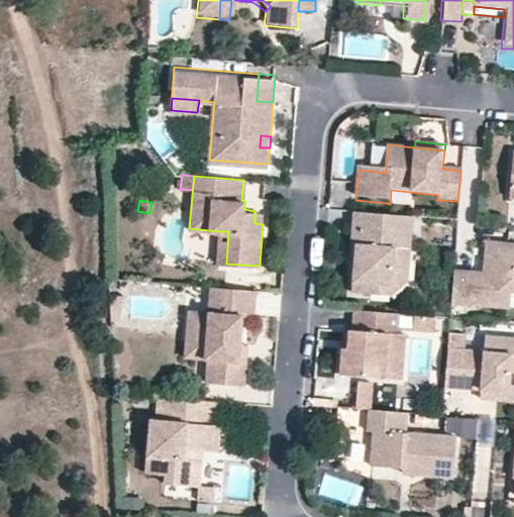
[(254,223),(263,224),(265,212),(254,211),(254,223)]
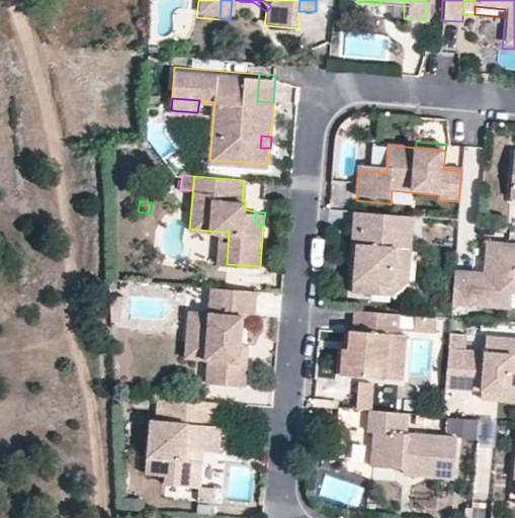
[(350,243),(355,245),(353,261),(359,262),(358,273),(353,273),(351,292),(369,293),(370,279),(392,281),(402,272),(405,250),(409,249),(412,217),(352,211),(350,243)]
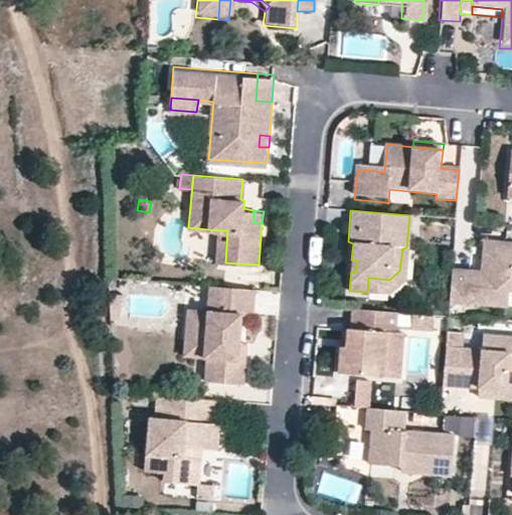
[(227,230),(219,230),(216,262),(225,263),(227,230)]
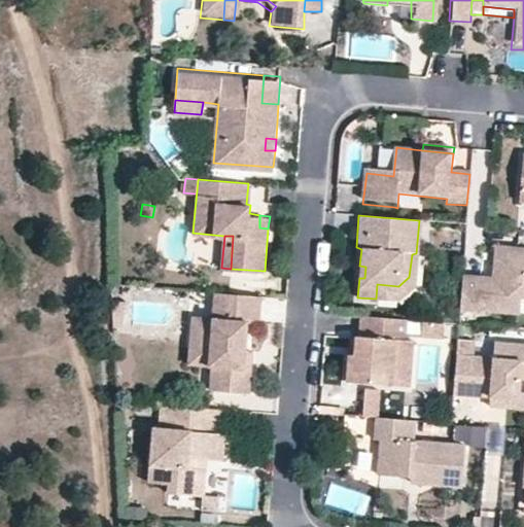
[(523,249),(496,247),(492,279),(461,276),(458,308),(519,314),(521,297),(523,296),(523,249)]
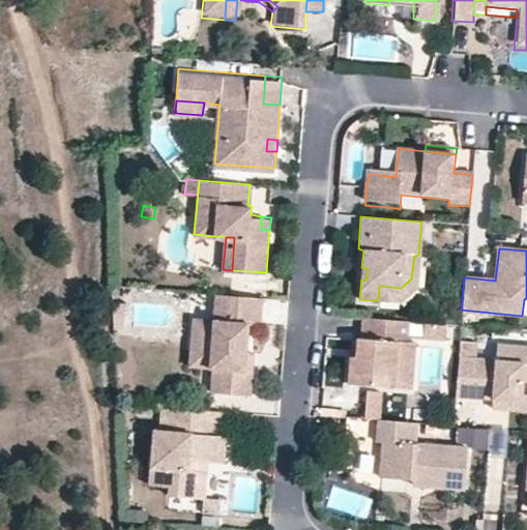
[(194,343),(209,344),(206,370),(215,371),(213,391),(254,394),(256,364),(249,364),(250,341),(244,340),(245,322),(252,323),(260,324),(262,299),(215,295),(214,320),(195,319),(194,343)]
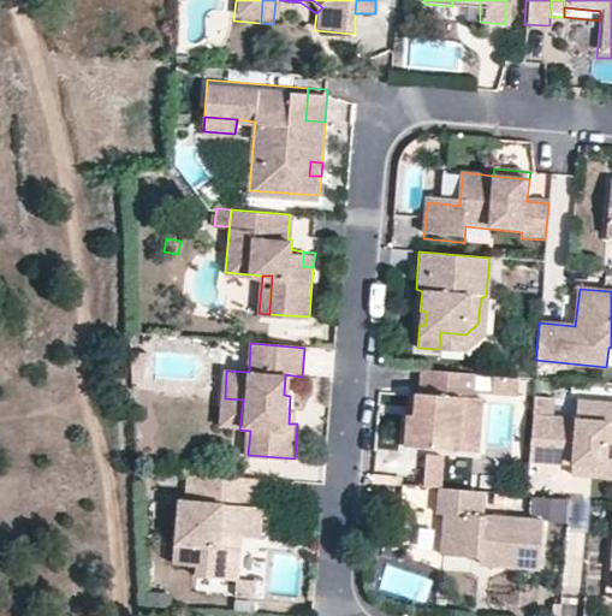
[(125,381),(132,383),(134,351),(124,350),(125,381)]
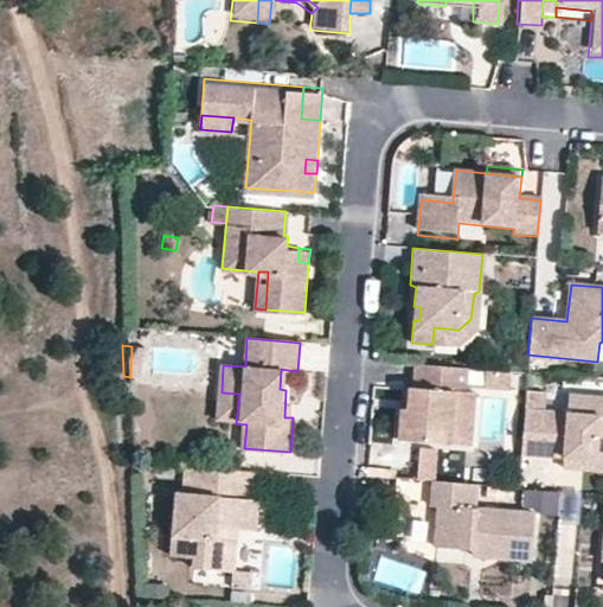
[(411,387),(408,385),(405,409),(398,408),(395,436),(442,440),(444,414),(441,413),(443,391),(456,393),(460,393),(462,368),(412,364),(411,387)]
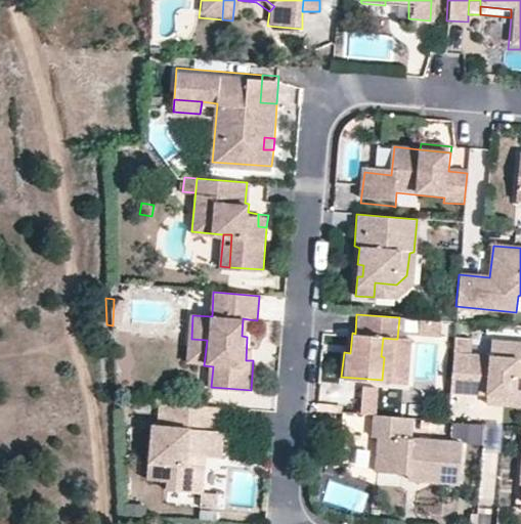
[(352,333),(345,333),(344,352),(350,353),(352,333)]
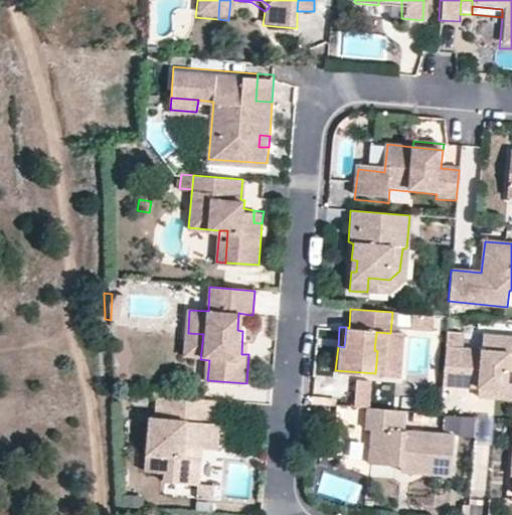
[(387,333),(376,332),(374,350),(377,351),(375,373),(384,374),(387,333)]
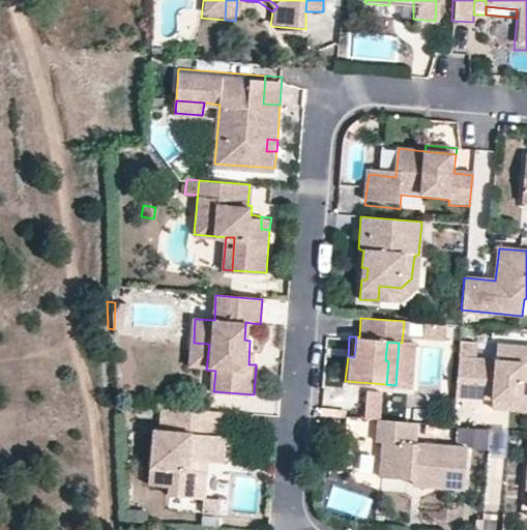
[(209,344),(194,343),(192,369),(206,370),(209,344)]
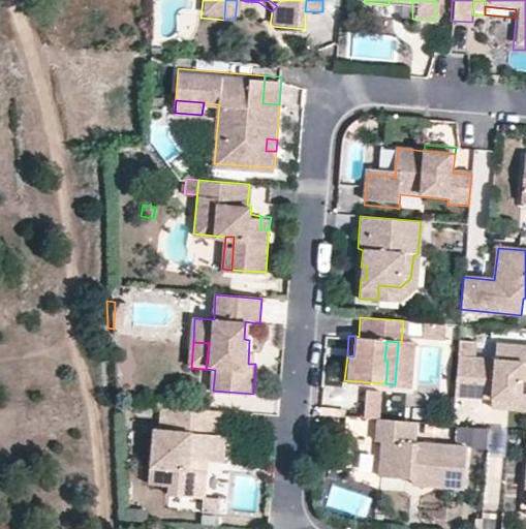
[(493,344),(492,359),(519,362),(521,346),(493,344)]
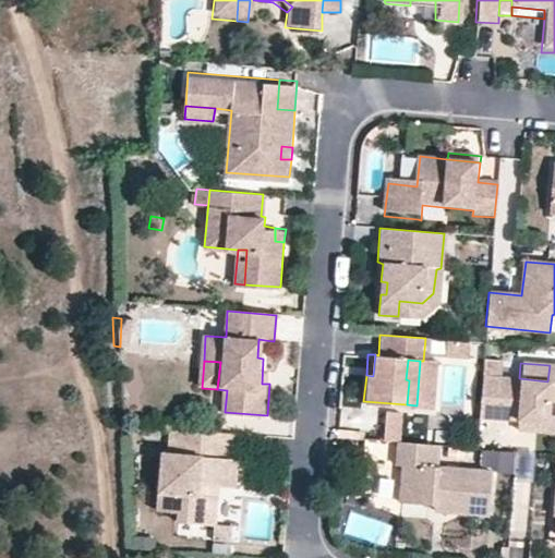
[(554,365),(550,365),(547,381),(519,378),(496,375),(493,415),(514,416),(543,419),(544,413),(545,401),(554,400),(554,365)]
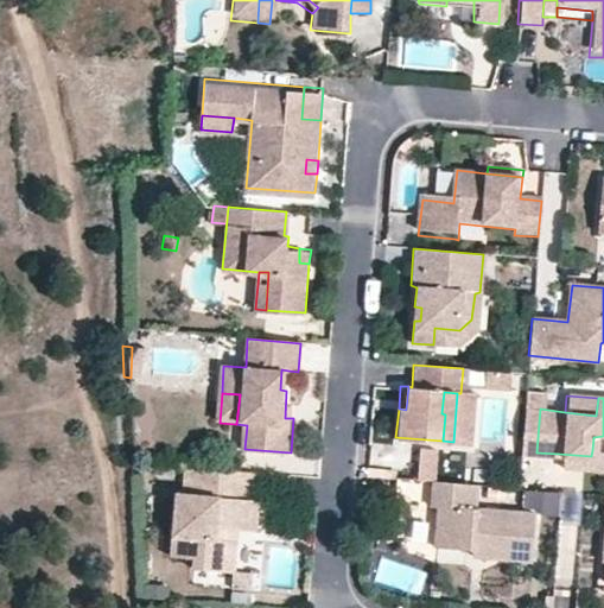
[(559,454),(558,466),(603,469),(603,462),(603,451),(592,450),(591,456),(559,454)]
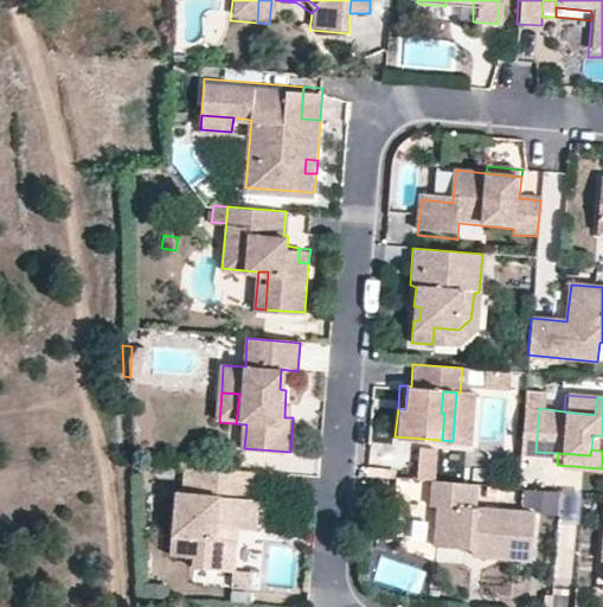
[(252,500),(254,472),(186,467),(184,496),(178,494),(173,556),(197,558),(196,568),(236,572),(238,541),(232,541),(233,529),(257,531),(260,500),(252,500)]
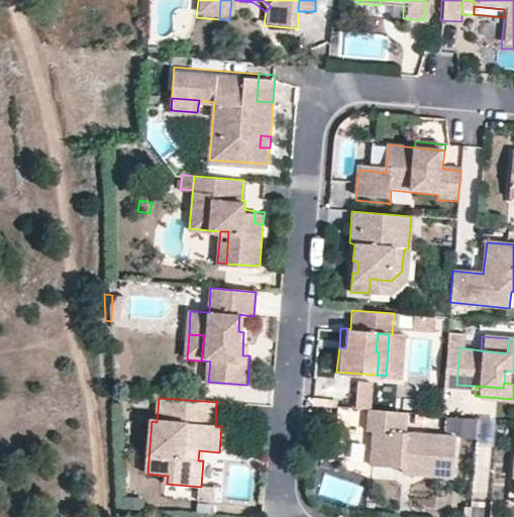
[(431,434),(400,432),(402,412),(366,409),(363,429),(368,429),(365,466),(388,468),(396,469),(396,461),(406,462),(405,475),(448,478),(452,436),(431,434)]
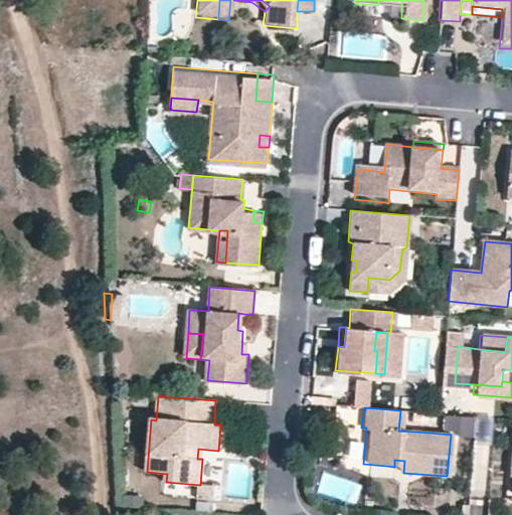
[(440,416),(439,432),(465,435),(467,419),(440,416)]
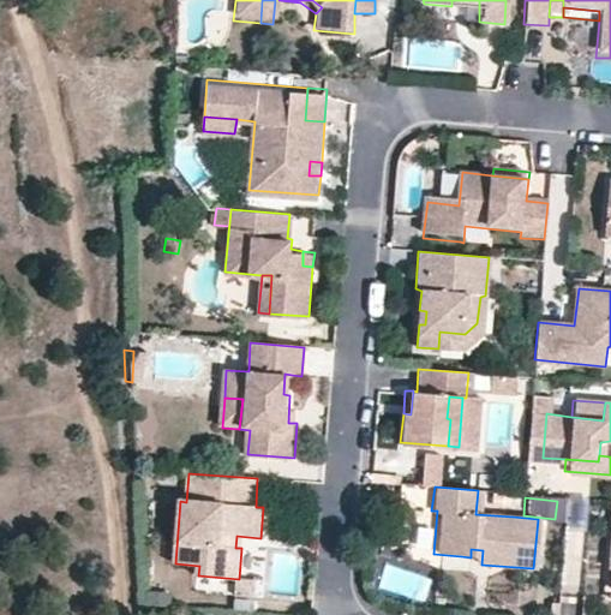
[(483,550),(471,549),(471,557),(471,565),(481,565),(483,550)]
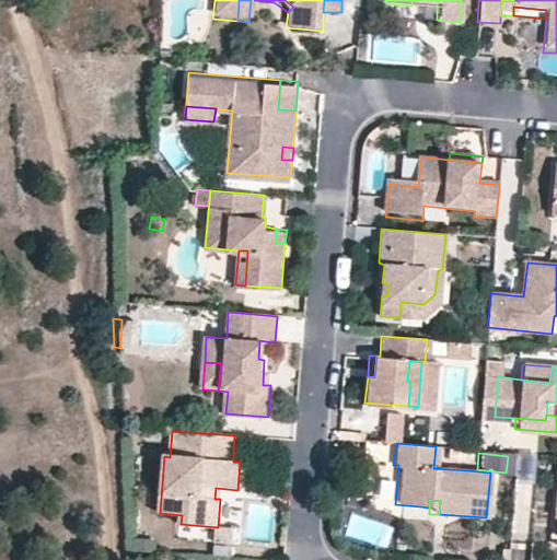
All buildings are outlined.
